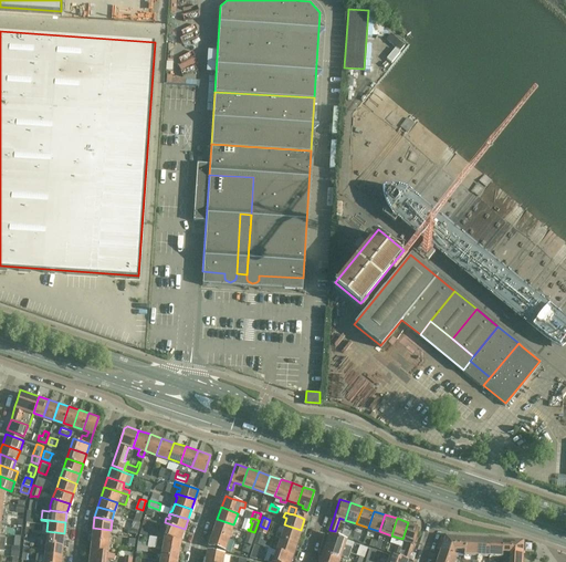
[(217,519),(213,531),(229,537),(233,524),(217,519)]
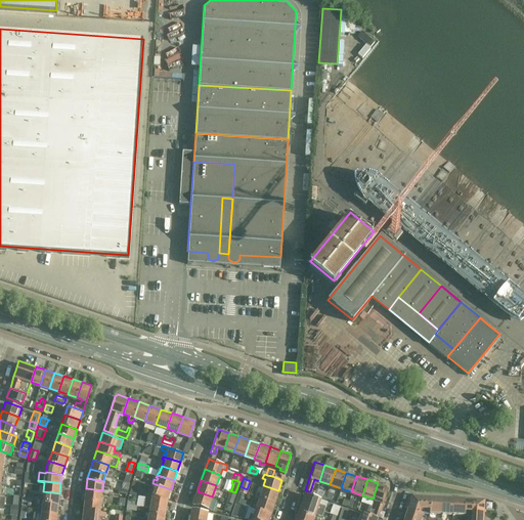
[(370,507),(368,511),(374,513),(378,515),(388,486),(378,483),(373,499),(378,501),(375,508),(370,507)]
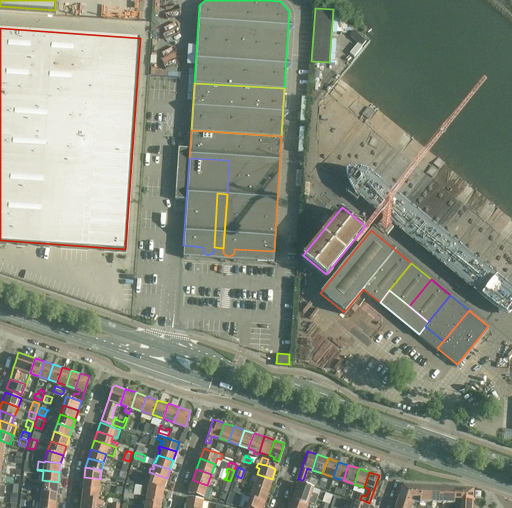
[(152,473),(148,485),(164,487),(167,478),(152,473)]
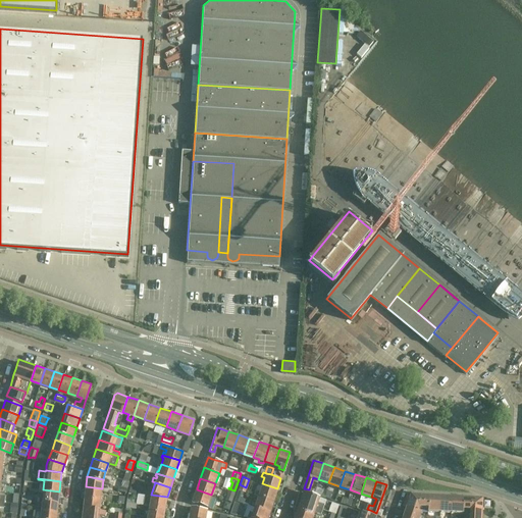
[(255,488),(254,493),(259,495),(273,500),(277,488),(262,483),(260,489),(255,488)]
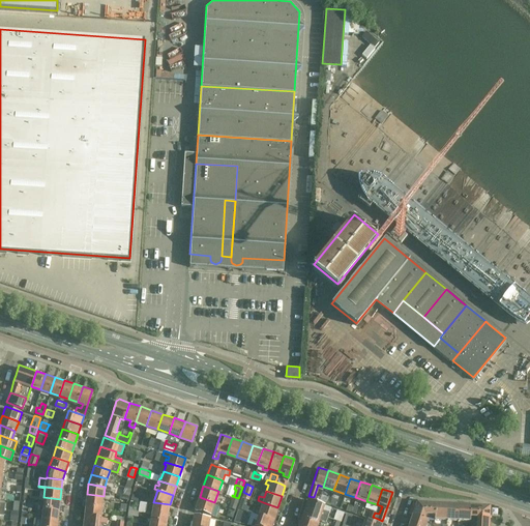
[(87,494),(86,503),(102,505),(104,496),(87,494)]
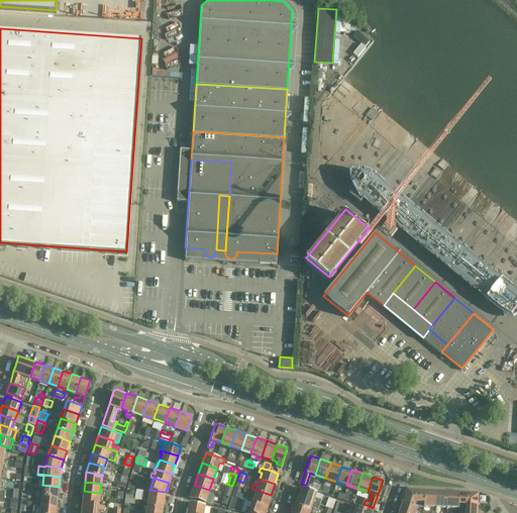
[(226,484),(223,493),(229,495),(232,486),(226,484)]
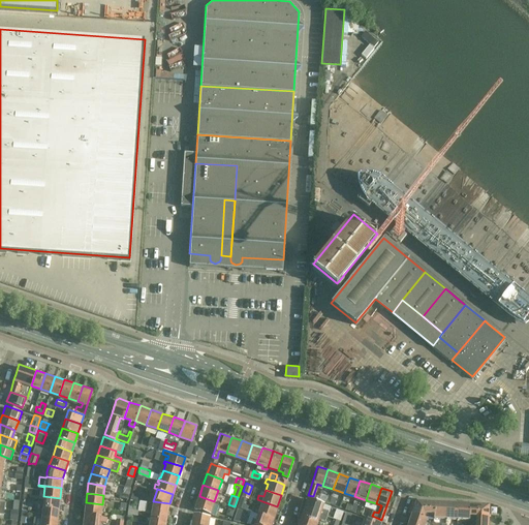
[(43,496),(42,505),(59,507),(60,498),(43,496)]
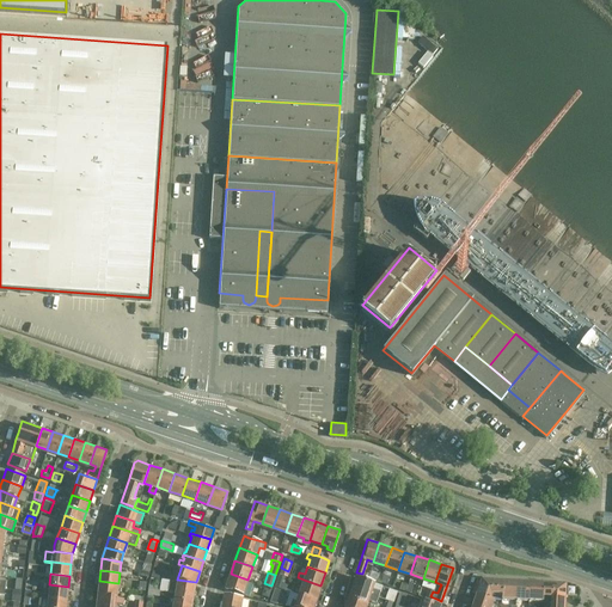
[(231,574),(226,588),(232,590),(232,589),(244,593),(248,580),(231,574)]
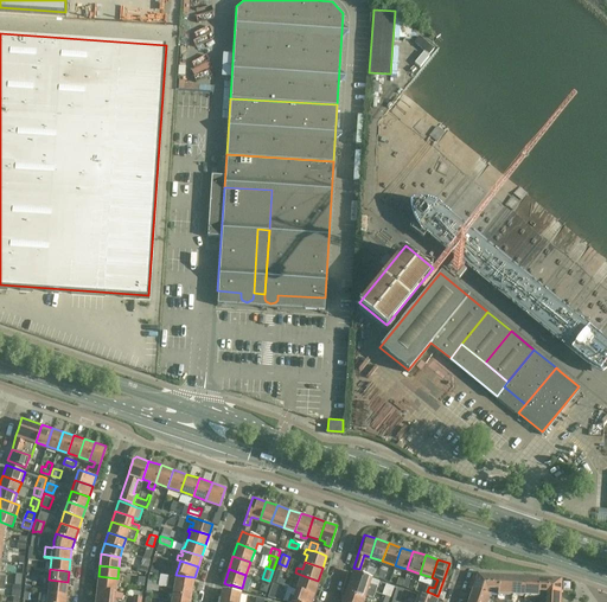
[(353,570),(350,581),(376,589),(377,584),(379,578),(371,576),(353,570)]
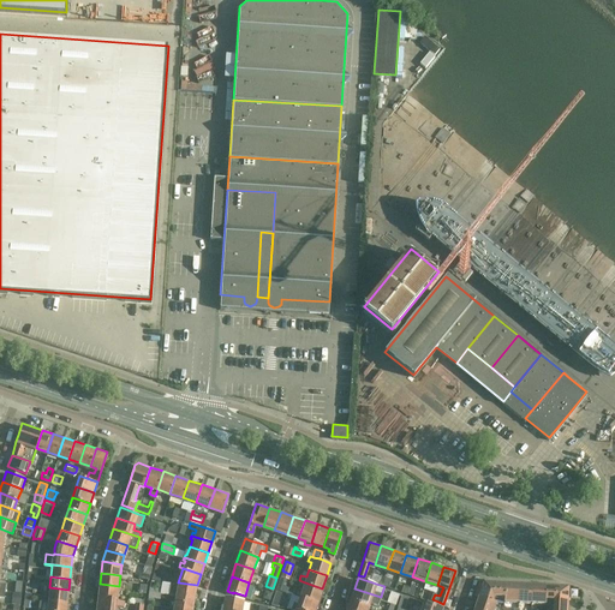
[(505,580),(483,579),(478,594),(491,599),(494,594),(503,594),(505,594),(505,580)]
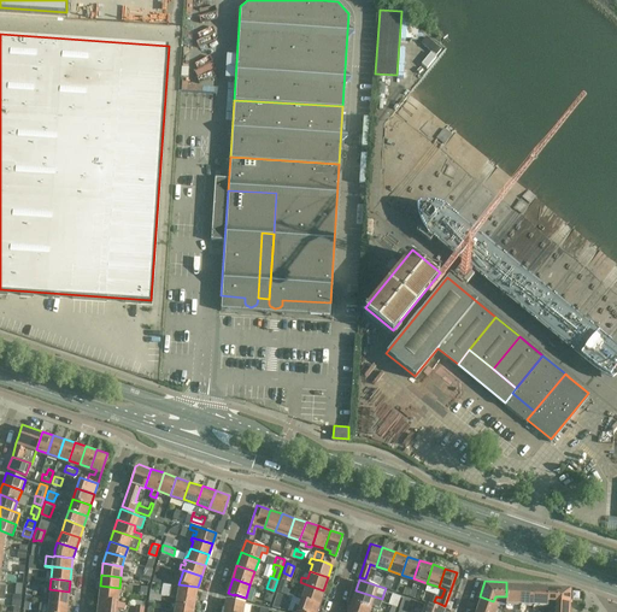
[(162,588),(162,593),(176,595),(195,598),(198,587),(178,584),(163,582),(162,588)]
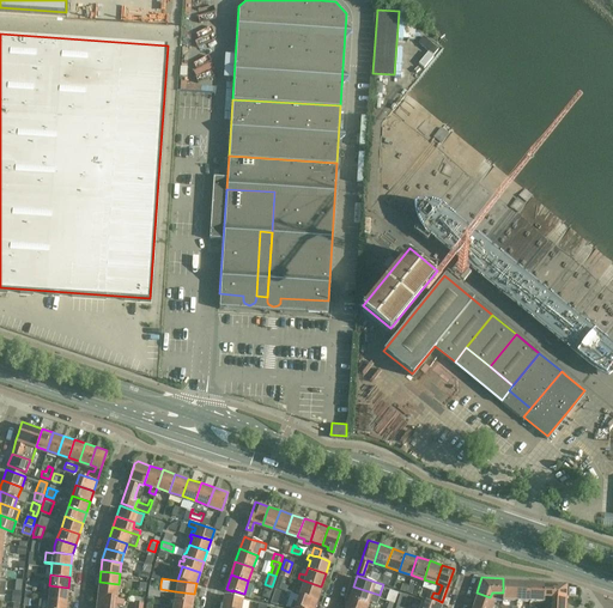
[(517,579),(503,578),(503,593),(502,593),(502,597),(516,599),(517,579)]
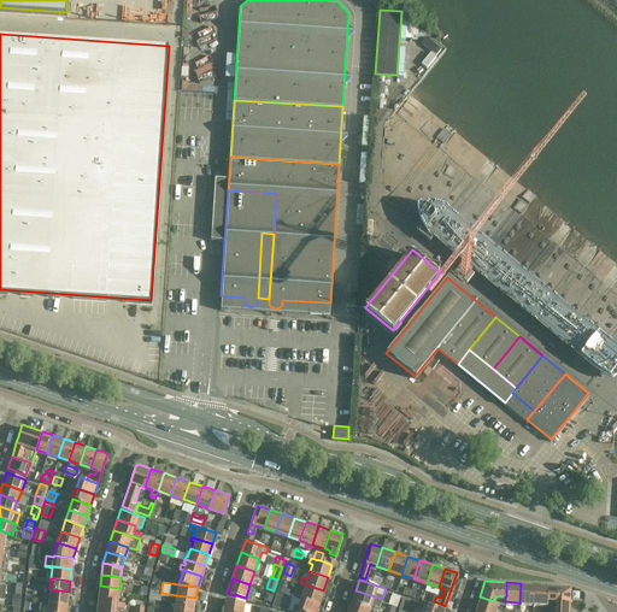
[(534,584),(521,583),(519,602),(533,602),(534,584)]
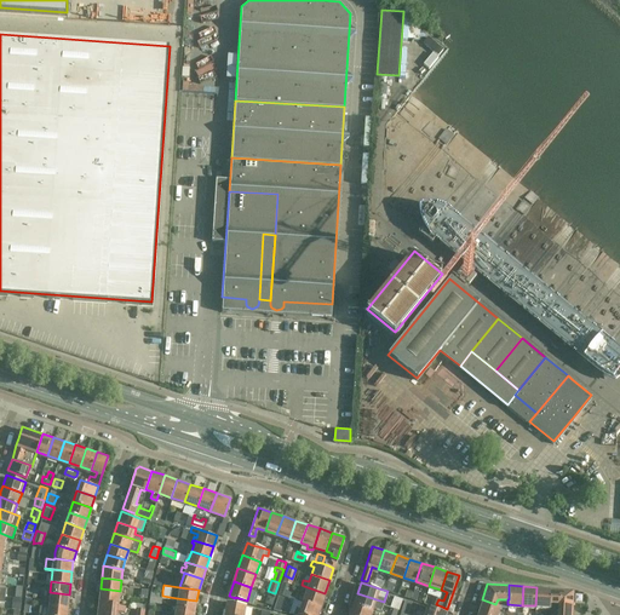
[(308,587),(303,599),(321,605),(325,593),(308,587)]
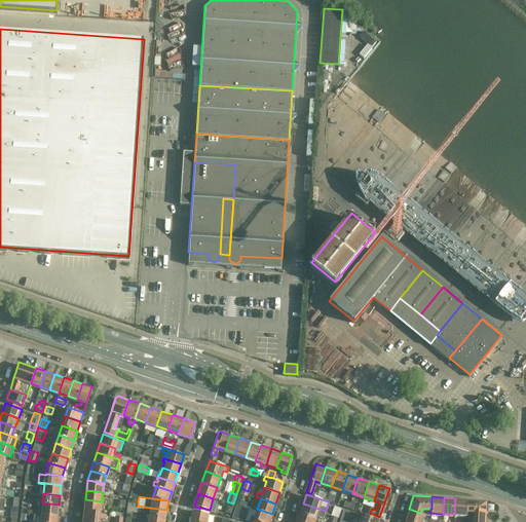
[(466,498),(455,498),(454,514),(465,515),(465,511),(466,498)]
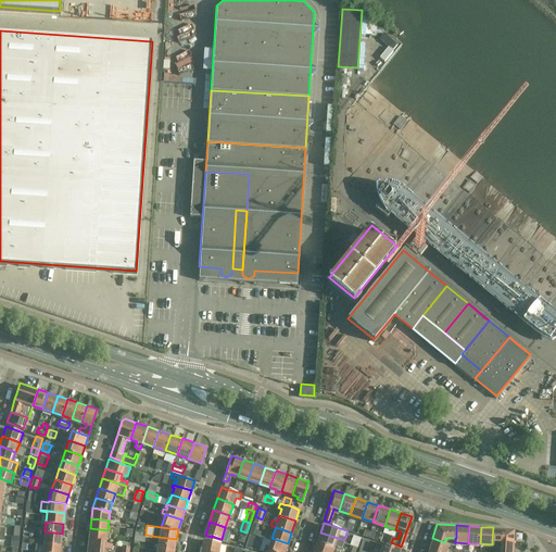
[(514,539),(514,528),(493,527),(492,540),(500,541),(501,541),(501,538),(514,539)]
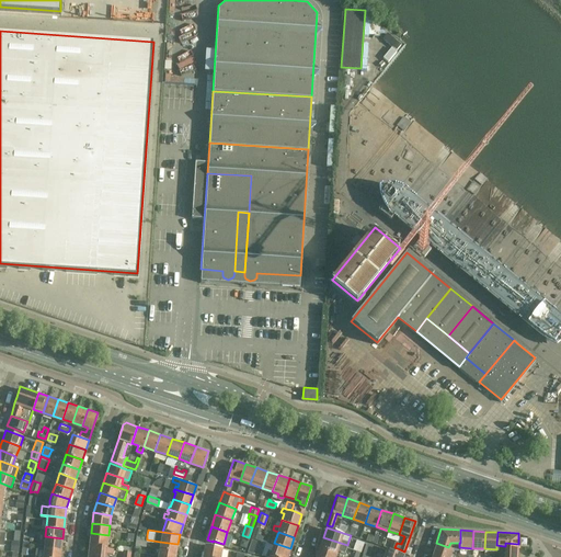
[(91,533),(90,544),(107,545),(109,535),(91,533)]
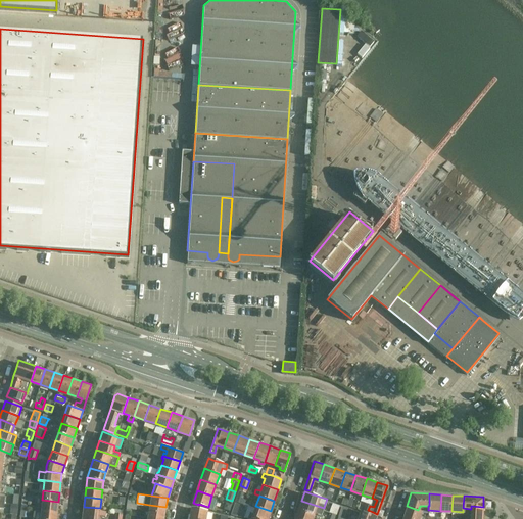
[(42,500),(41,510),(57,512),(58,502),(42,500)]
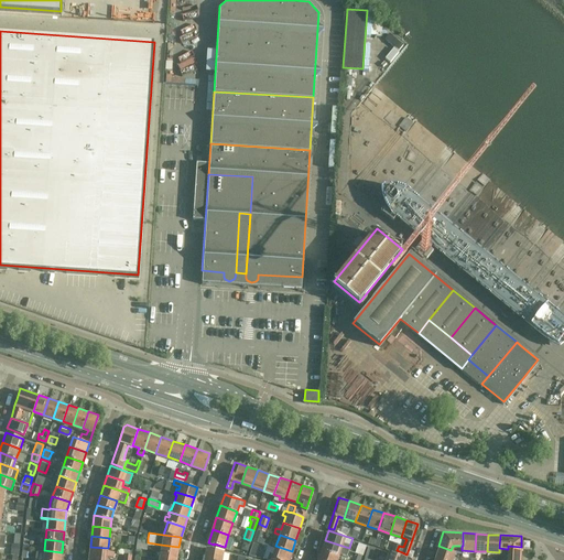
[(256,555),(260,542),(255,540),(250,552),(256,555)]
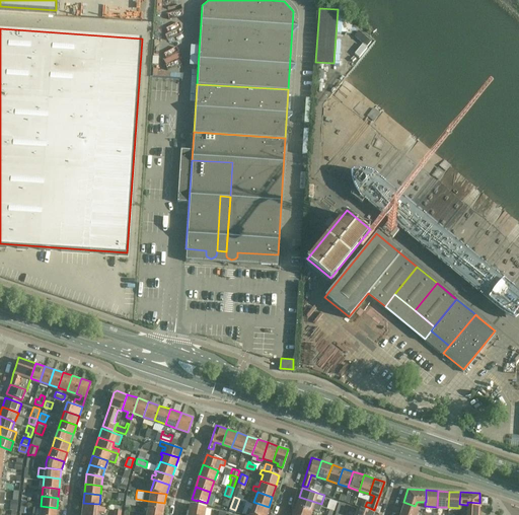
[(299,497),(296,506),(311,511),(313,506),(319,509),(321,504),(299,497)]
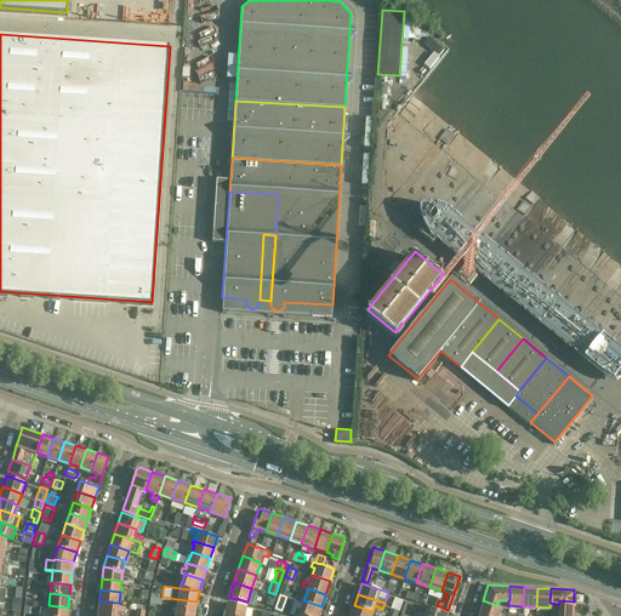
[(391,605),(394,606),(393,606),(399,609),(400,609),(404,597),(394,594),(391,605)]
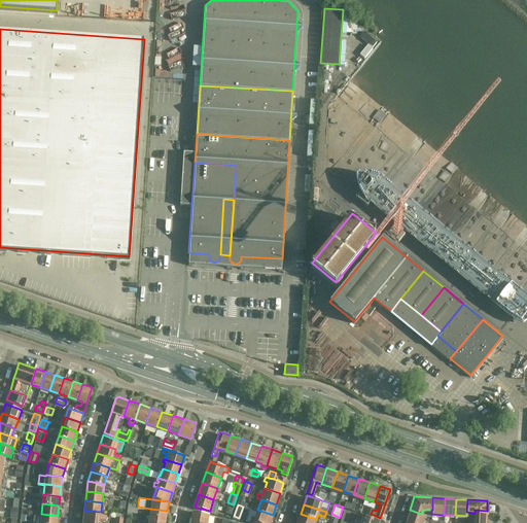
[(19,506),(14,506),(10,506),(10,516),(11,516),(16,517),(18,517),(19,506)]
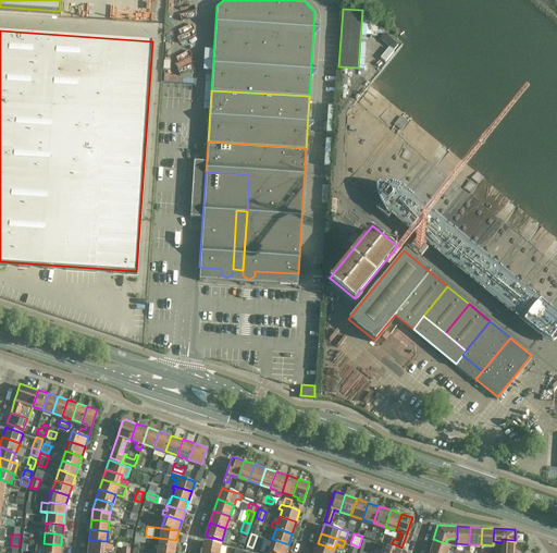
[(159,538),(157,548),(174,551),(175,544),(176,540),(159,538)]
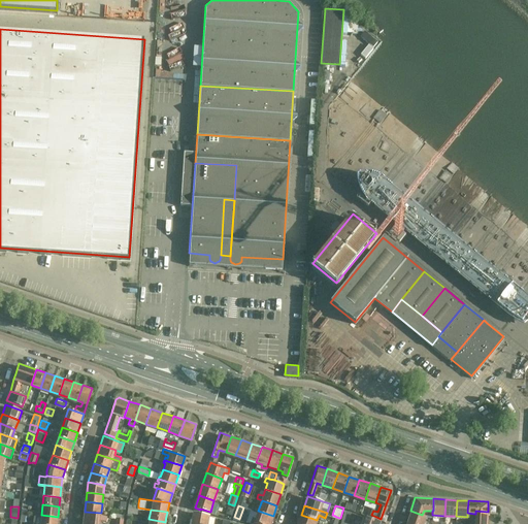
[(252,516),(250,522),(255,523),(256,523),(257,523),(261,523),(269,523),(273,516),(258,511),(256,517),(252,516)]
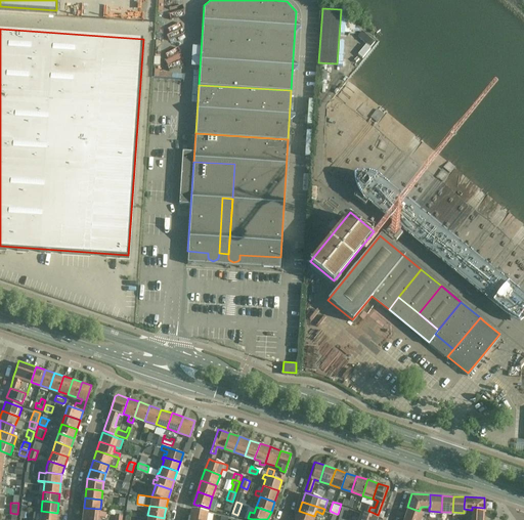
[(407,507),(403,518),(409,519),(420,519),(423,512),(419,511),(407,507)]
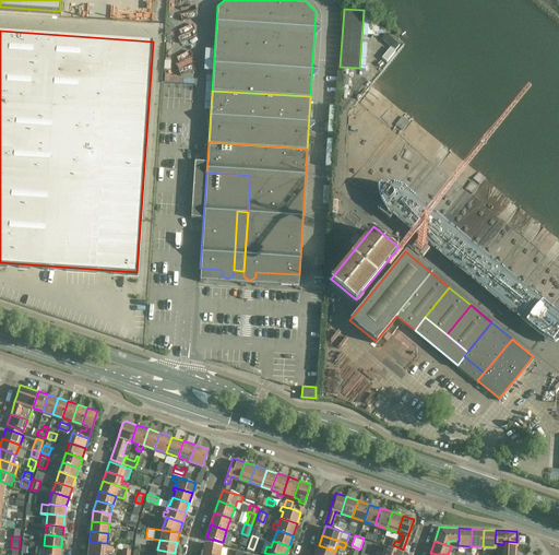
[(514,554),(516,542),(503,541),(503,544),(502,544),(502,554),(514,554)]
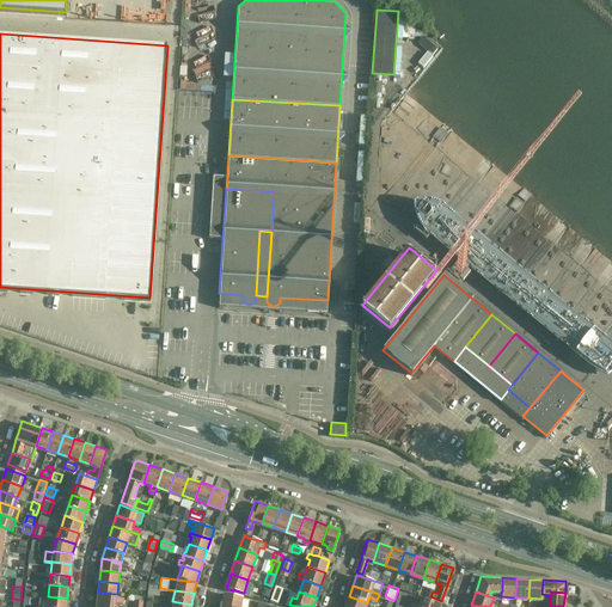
[(97,598),(97,605),(115,606),(116,601),(123,602),(124,596),(117,595),(117,594),(98,593),(97,598)]
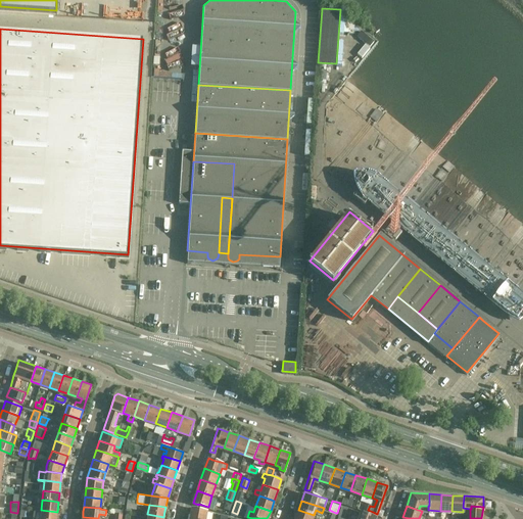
[(192,507),(189,518),(193,518),(205,518),(207,510),(197,509),(197,508),(192,507)]
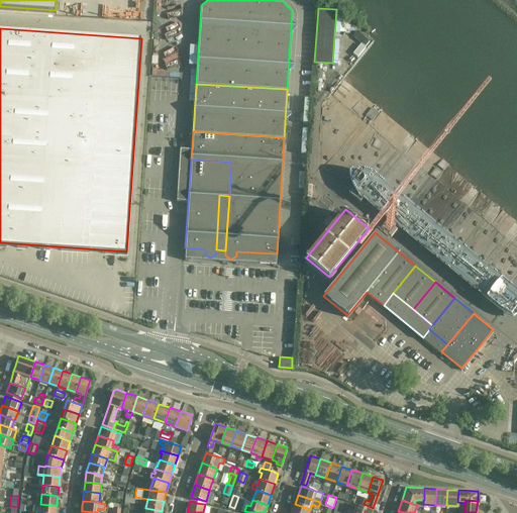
[(40,504),(38,512),(56,512),(57,506),(40,504)]
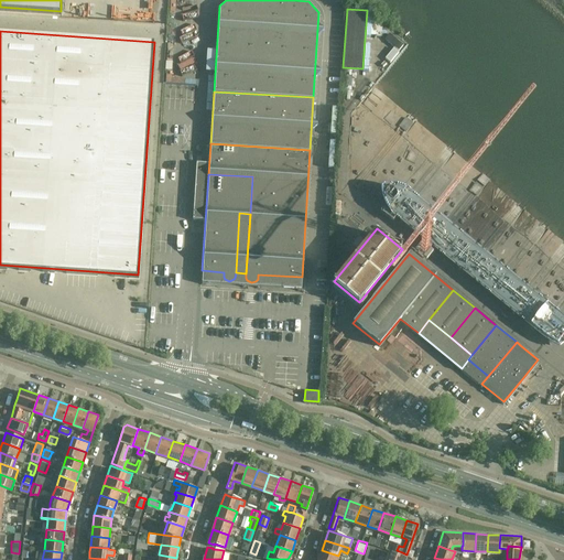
[(322,550),(318,559),(321,559),(336,559),(338,556),(322,550)]
